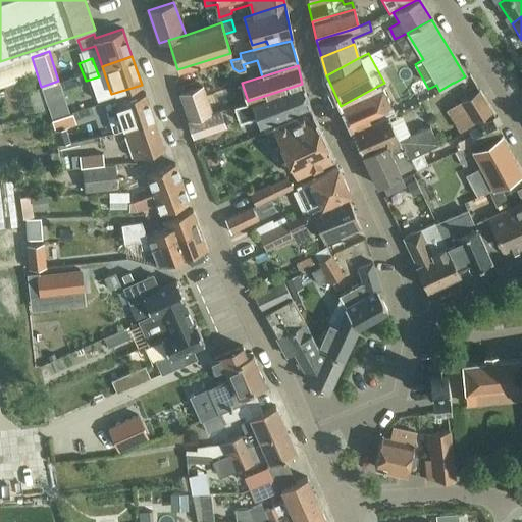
[(479,124),(491,118),(496,116),(469,74),(465,76),(454,83),(479,124)]
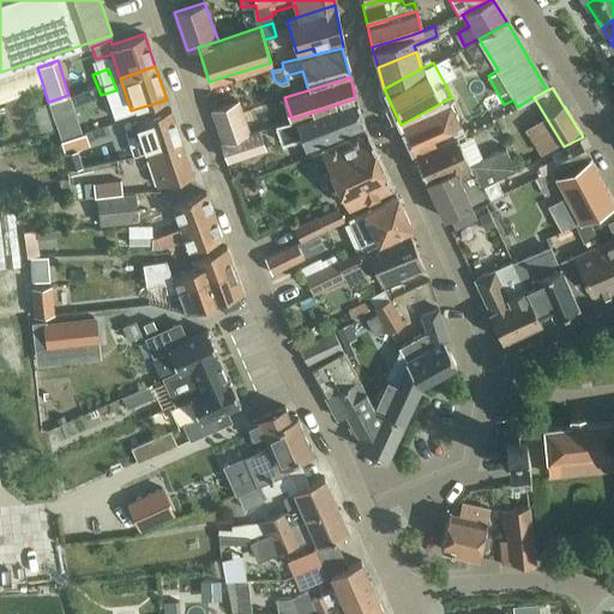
[(343,139),(365,130),(363,125),(355,98),(311,113),(292,119),(277,124),(282,142),(301,136),(305,148),(341,133),(343,139)]
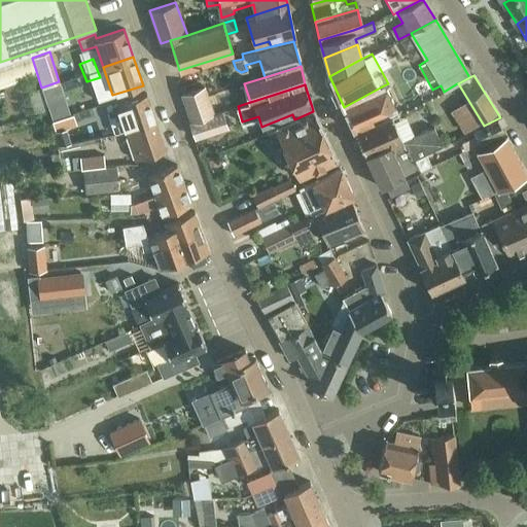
[(191,120),(221,110),(221,109),(213,112),(205,85),(182,94),(191,120)]
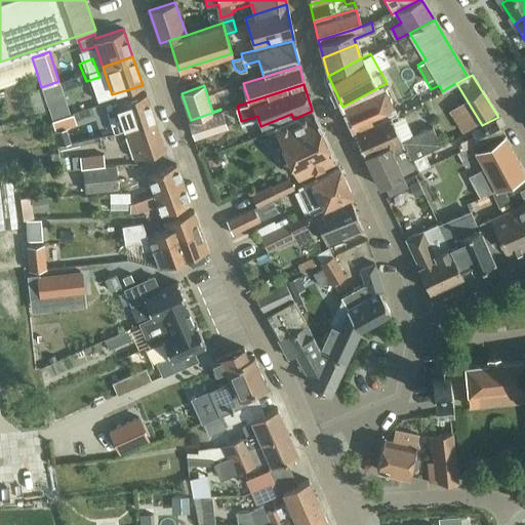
[(380,86),(342,107),(354,132),(389,117),(393,116),(394,115),(380,86)]
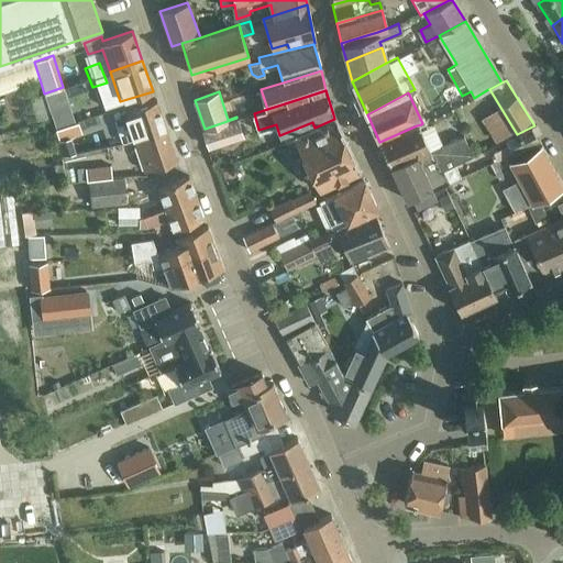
[(31,98),(36,121),(51,118),(44,95),(31,98)]
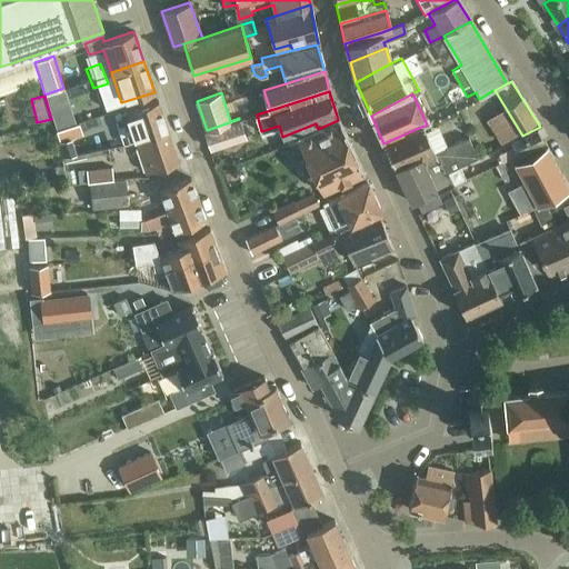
[(135,141),(167,130),(157,100),(113,116),(123,145),(135,140),(135,141)]
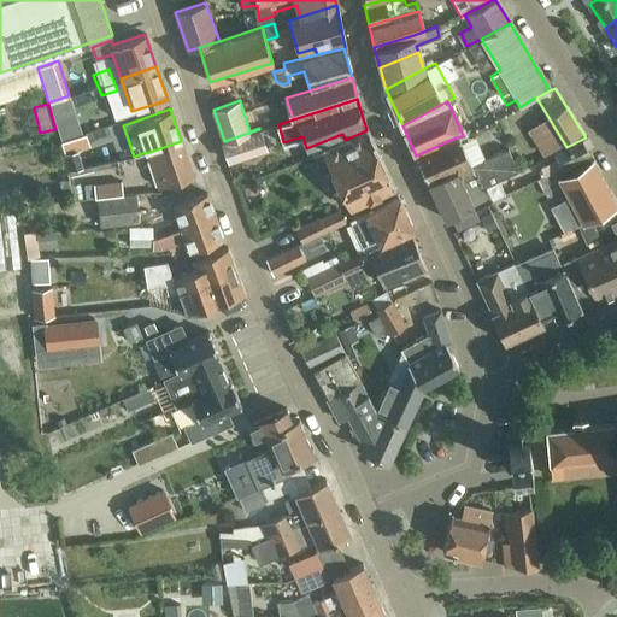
[(84,133),(103,128),(98,116),(56,129),(60,141),(86,133),(84,133)]
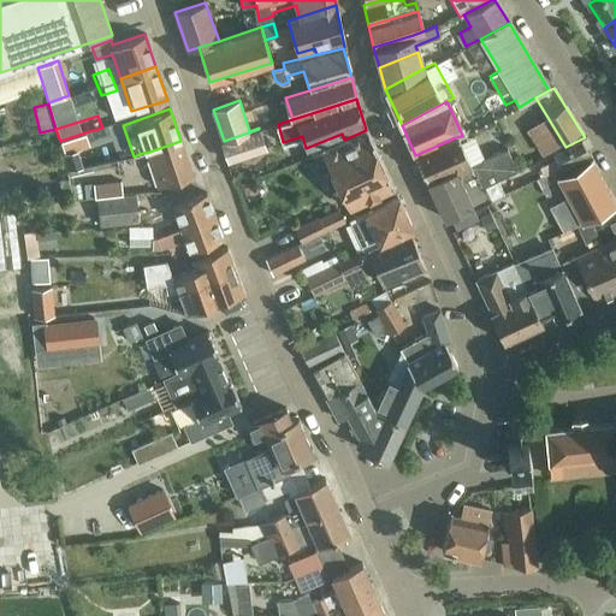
[(86,132),(60,141),(64,153),(106,140),(102,128),(84,132),(86,132)]
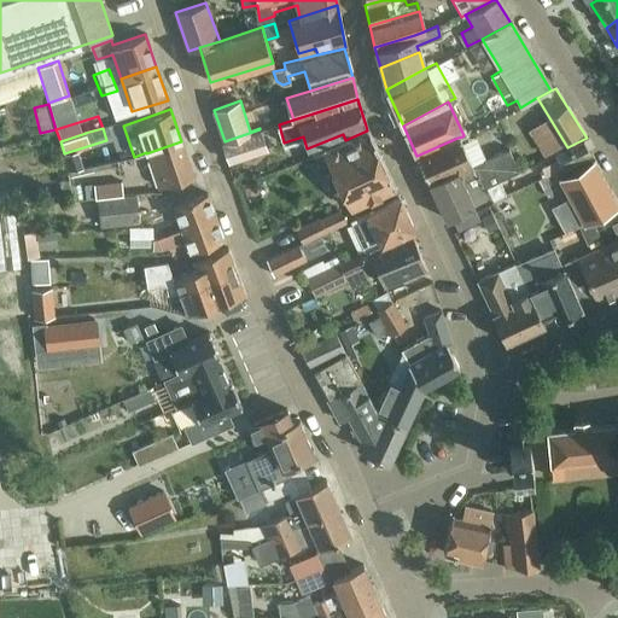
[(260,129),(225,141),(231,161),(267,149),(260,129)]
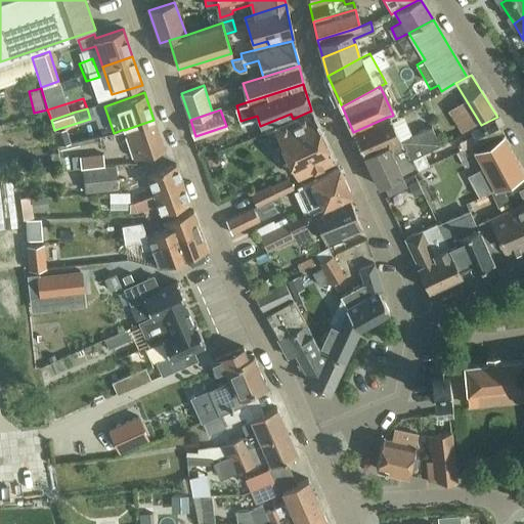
[(311,111),(293,119),(273,127),(296,176),(334,159),(326,142),(311,111)]
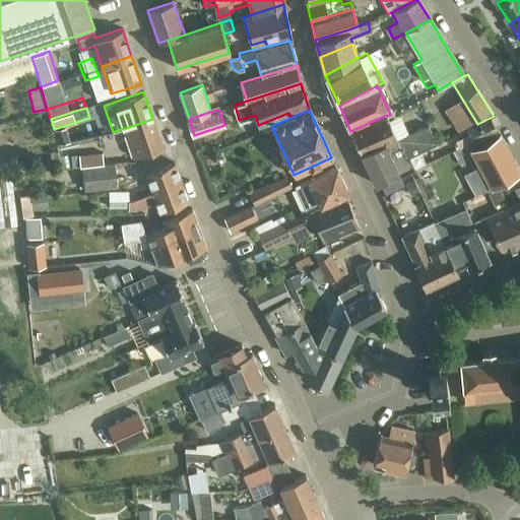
[(385,116),(350,131),(361,152),(384,142),(388,152),(401,146),(406,157),(419,151),(436,143),(428,125),(406,134),(407,135),(396,140),(385,116)]
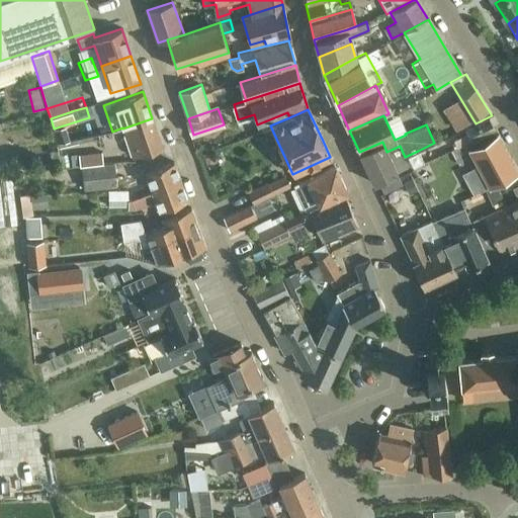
[(488,117),(476,123),(463,128),(466,134),(448,143),(451,150),(469,141),(494,128),(488,117)]
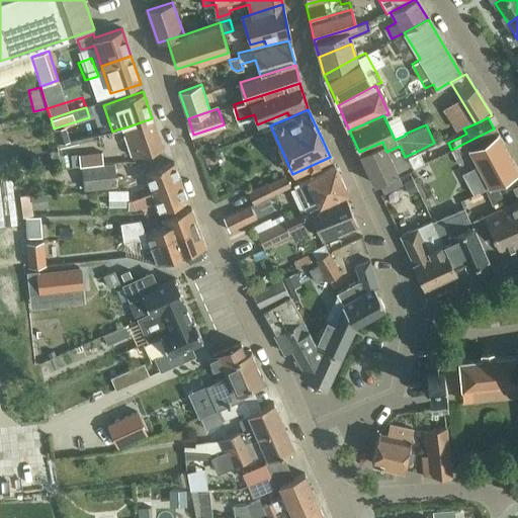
[(152,118),(122,128),(133,157),(162,147),(152,118)]
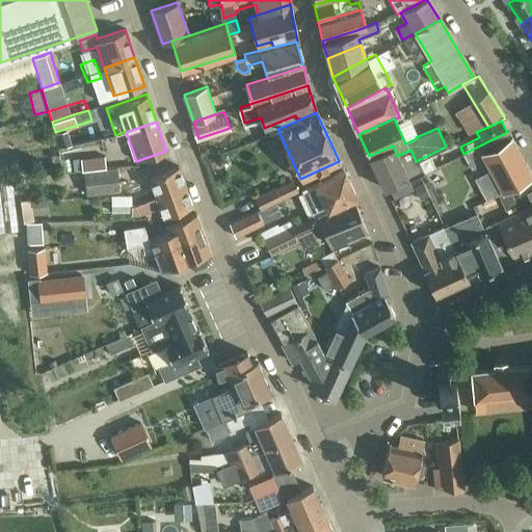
[(481,153),(502,192),(531,177),(509,137),(481,153)]
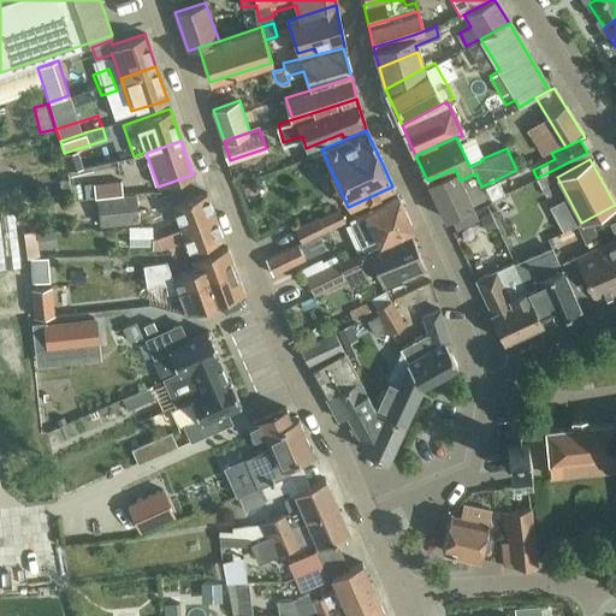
[(481,187),(475,173),(460,181),(455,169),(427,181),(446,220),(451,217),(473,208),(490,199),(503,193),(497,179),(481,187)]
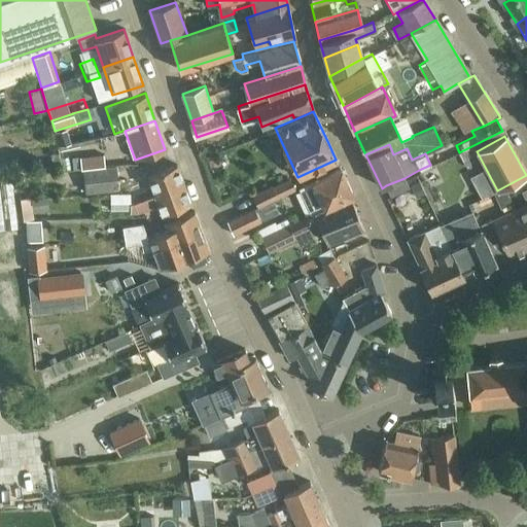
[(61,171),(104,166),(103,155),(60,160),(61,171)]
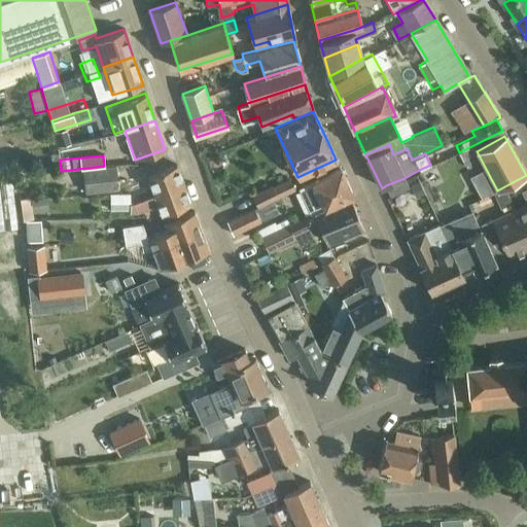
[(116,165),(104,166),(61,171),(61,172),(63,172),(65,192),(84,189),(85,192),(118,189),(116,165)]
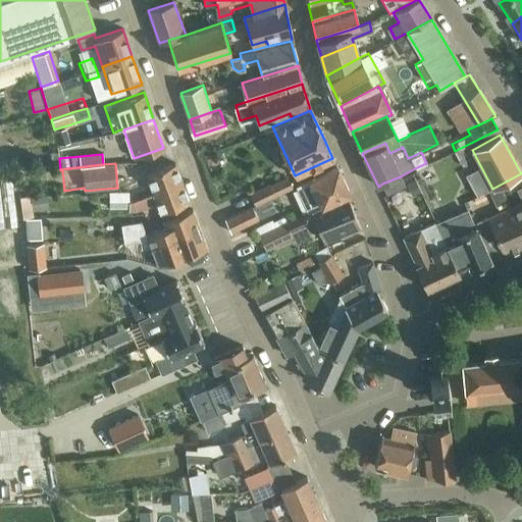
[(138,199),(181,183),(174,163),(145,174),(149,185),(141,188),(140,183),(127,188),(128,192),(133,200),(137,199),(138,199)]
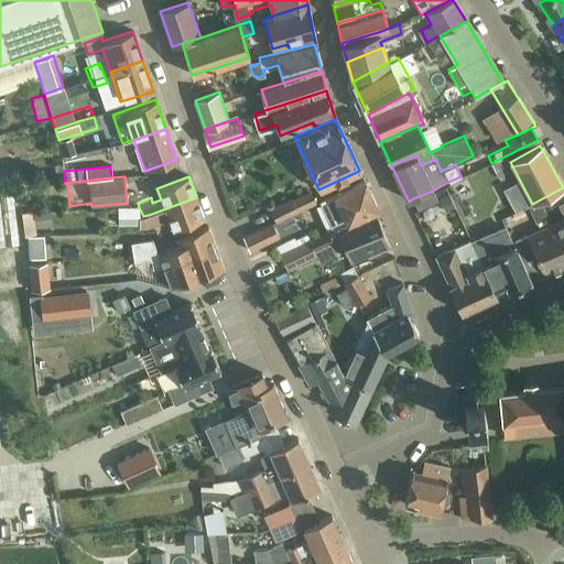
[(0,236),(20,234),(14,181),(0,182),(0,236)]
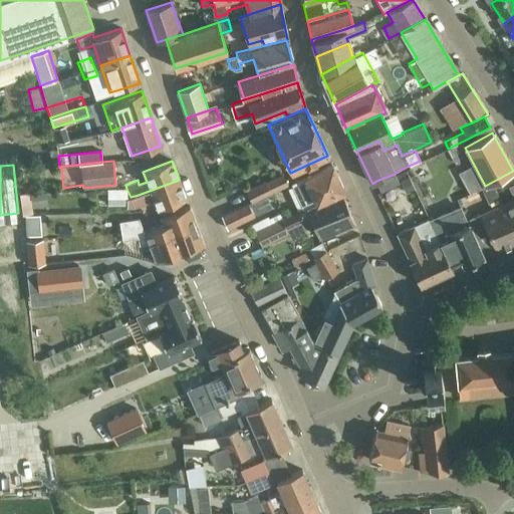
[(331,165),(292,183),(296,191),(304,209),(308,207),(341,191),(343,190),(331,165)]
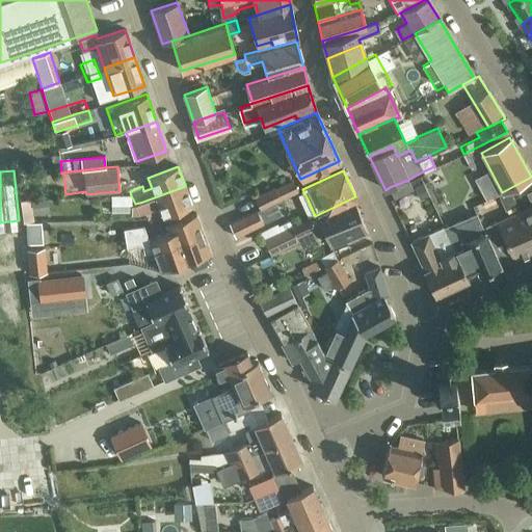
[(408,180),(390,187),(395,198),(414,189),(408,180)]
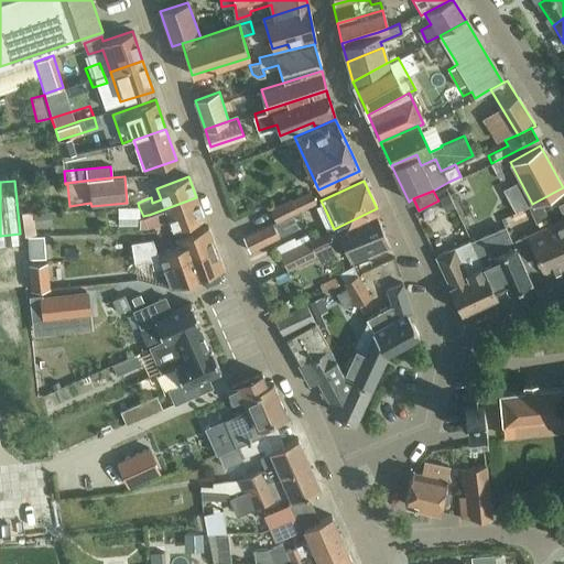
[(296,212),(315,203),(311,192),(292,199),(291,198),(270,208),(275,220),(296,212)]
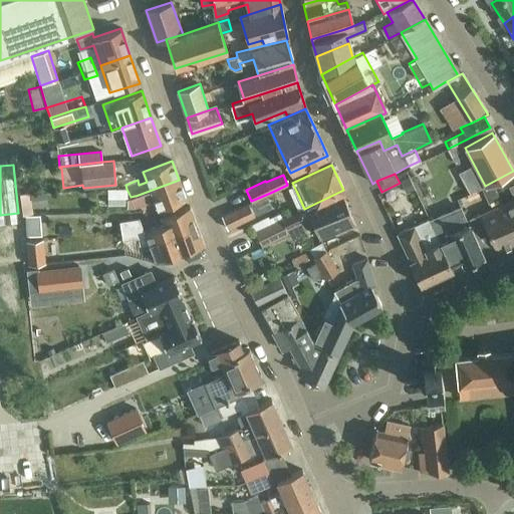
[(131,197),(126,189),(106,189),(107,205),(126,205),(126,207),(134,207),(154,199),(157,209),(186,198),(179,180),(136,196),(135,196),(131,197)]
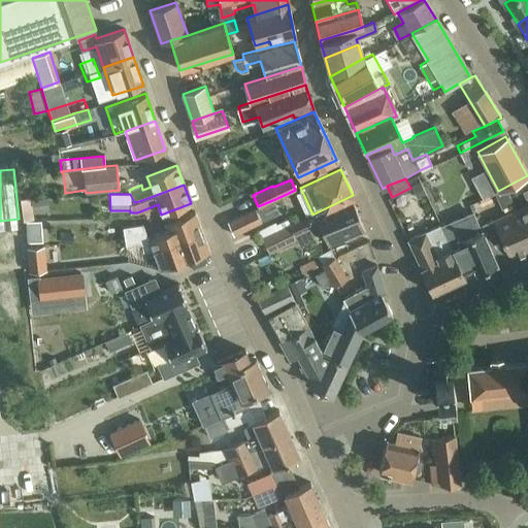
[(527,203),(518,208),(527,231),(527,186),(521,190),(526,200),(527,199),(527,203)]
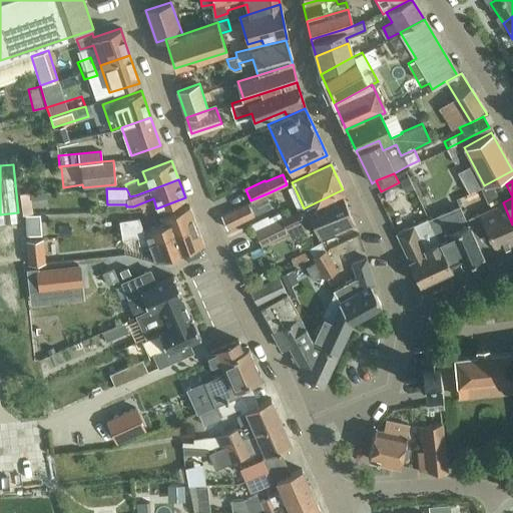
[(273,222),(254,230),(261,244),(302,224),(301,221),(310,217),(318,236),(353,221),(341,190),(308,206),(304,208),(273,222)]
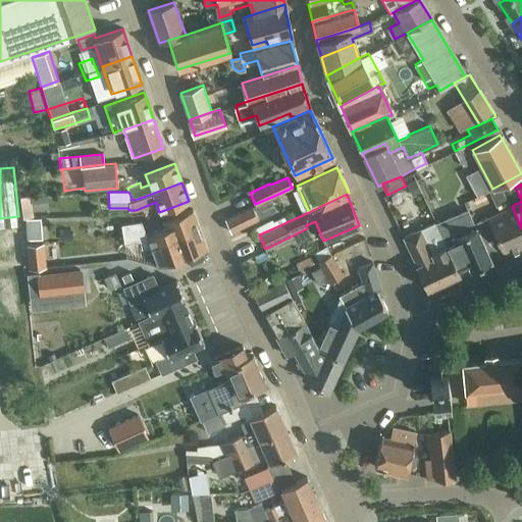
[(19,197),(22,219),(34,217),(30,196),(19,197)]
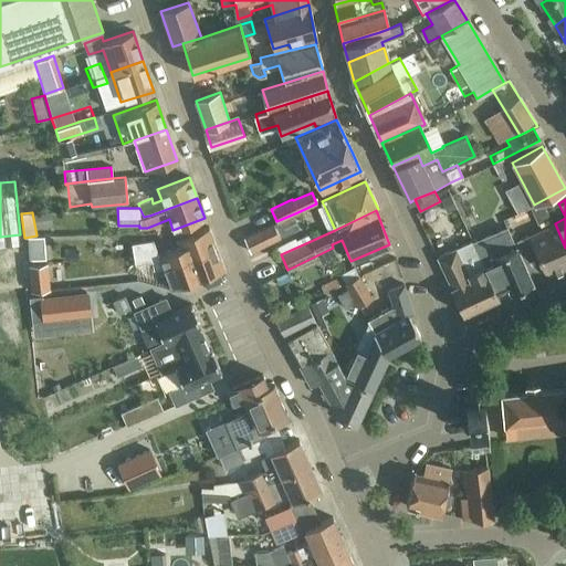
[(243,237),(250,252),(280,238),(273,223),(243,237)]
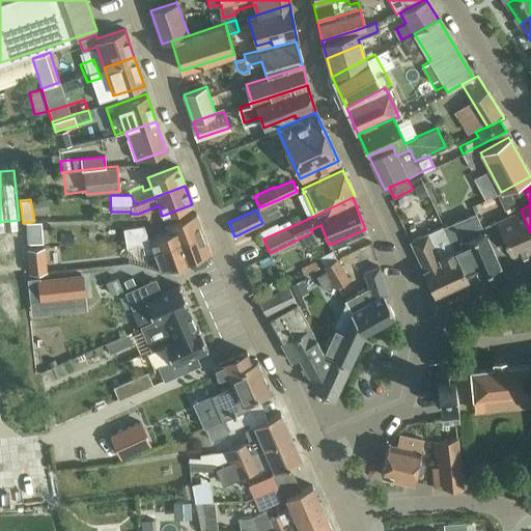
[(499,264),(530,250),(530,232),(521,210),(482,227),(499,264)]
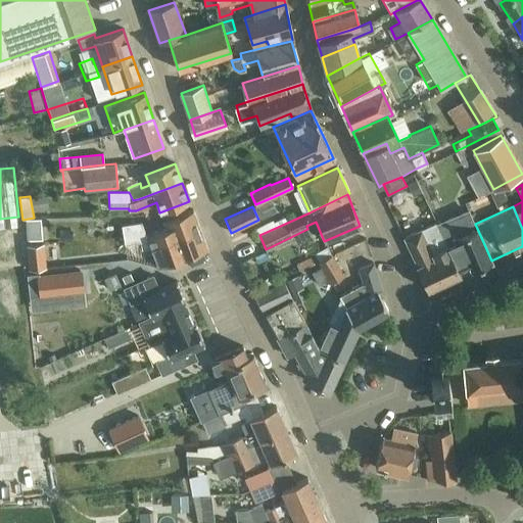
[(150,247),(199,229),(192,209),(162,220),(165,228),(146,235),(141,221),(121,225),(124,244),(140,241),(141,248),(149,245),(150,247)]
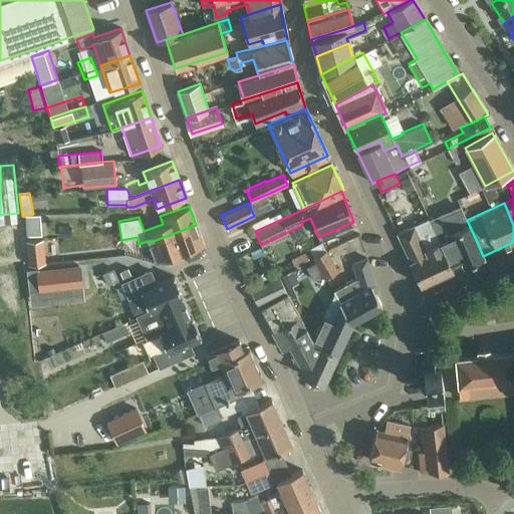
[(483,256),(467,220),(464,213),(450,218),(455,229),(437,237),(452,269),(461,264),(462,265),(483,256)]
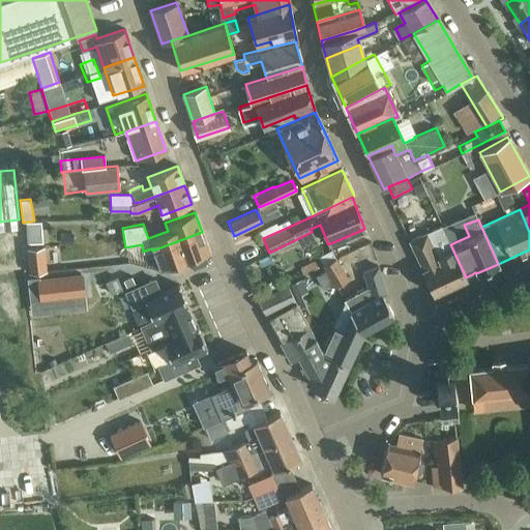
[(466,277),(450,244),(441,224),(424,232),(408,239),(422,268),(421,268),(432,293),(466,277)]
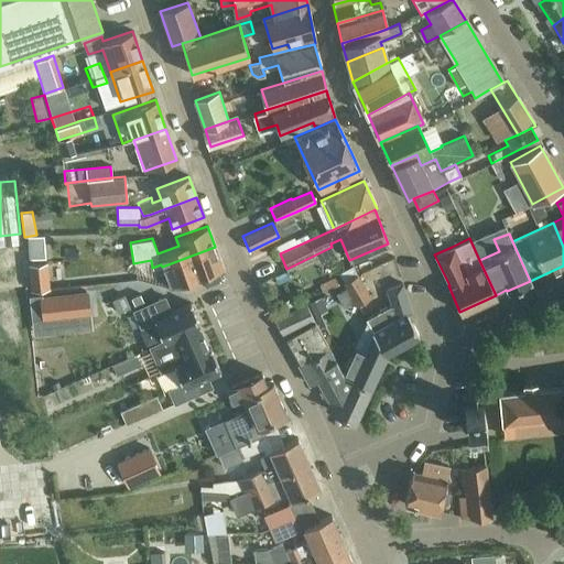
[(215,247),(162,267),(166,279),(170,286),(191,279),(223,268),(215,247)]
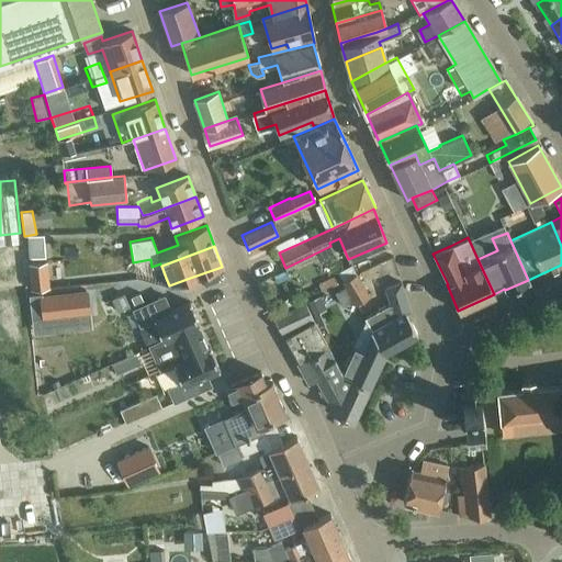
[(370,274),(383,273),(381,257),(369,258),(370,274)]
